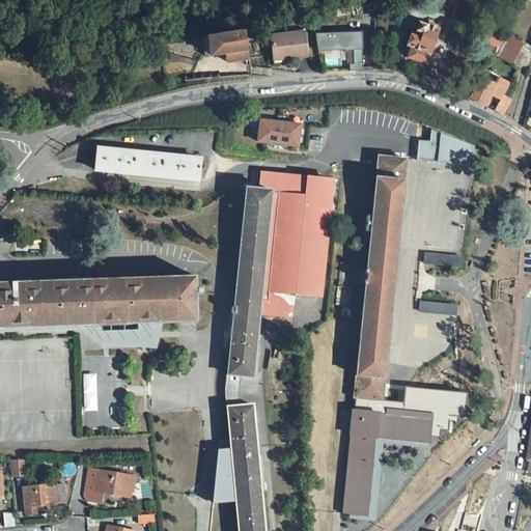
[(412,48),(411,52),(409,58),(427,64),(440,30),(438,29),(428,27),(419,24),(416,33),(412,31),(407,46),(409,46),(412,48)]
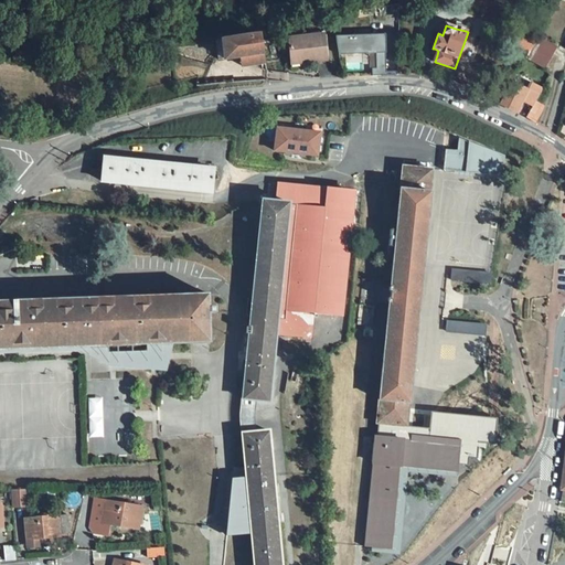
[(523,32),(536,40),(539,35),(525,28),(523,32)]
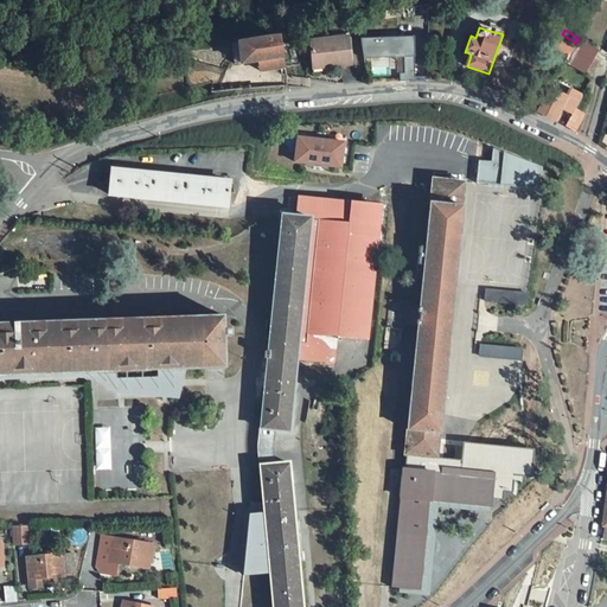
[(562,34),(554,48),(555,49),(569,56),(569,53),(574,48),(576,43),(562,34)]
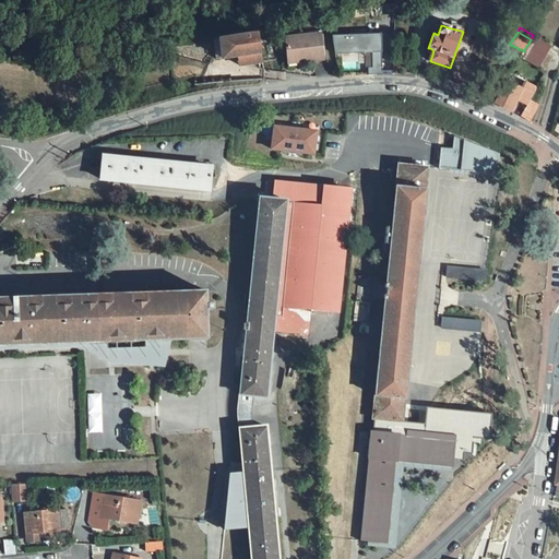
[(321,34),(285,38),(288,61),(304,59),(305,62),(324,60),(321,34)]
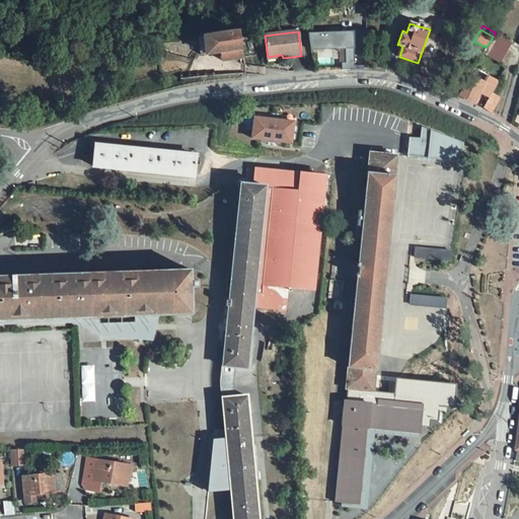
[(355,67),(354,31),(309,32),(310,50),(344,50),(344,68),(355,67)]
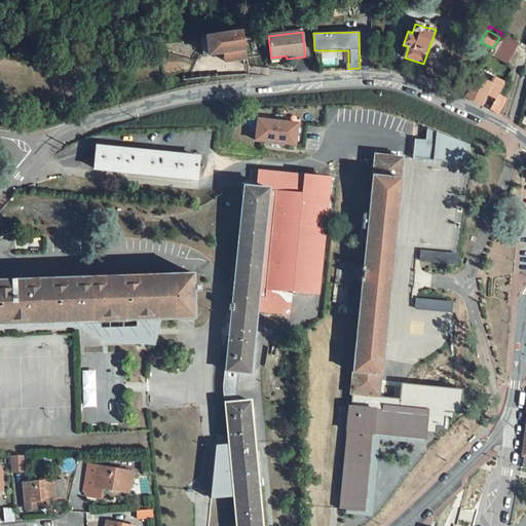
[(241,33),(208,38),(210,55),(225,52),(246,49),(241,33)]
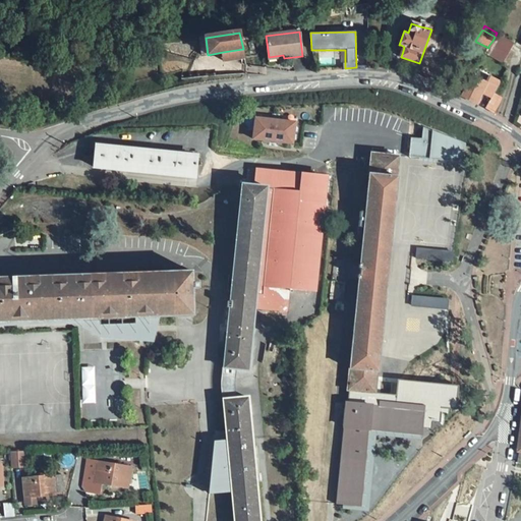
[(497,35),(494,41),(510,50),(514,44),(497,35)]
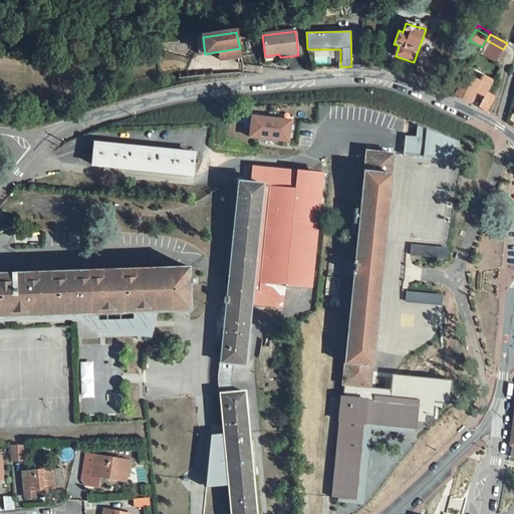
[(203,37),(196,38),(199,55),(205,54),(203,37)]
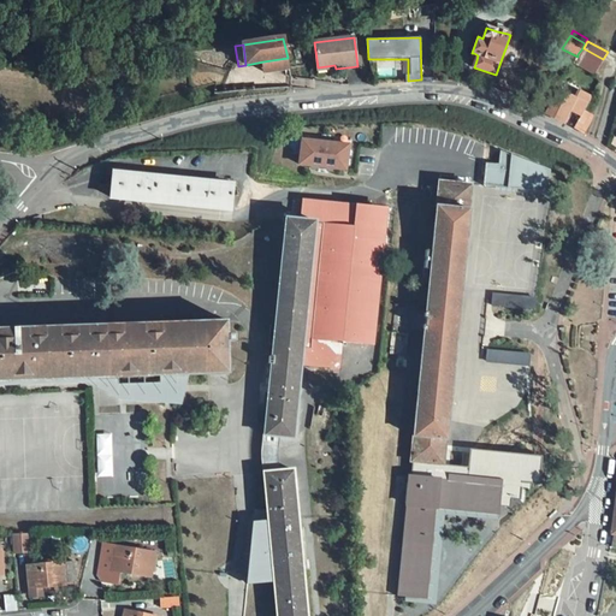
[(603,59),(584,48),(579,55),(599,66),(603,59)]
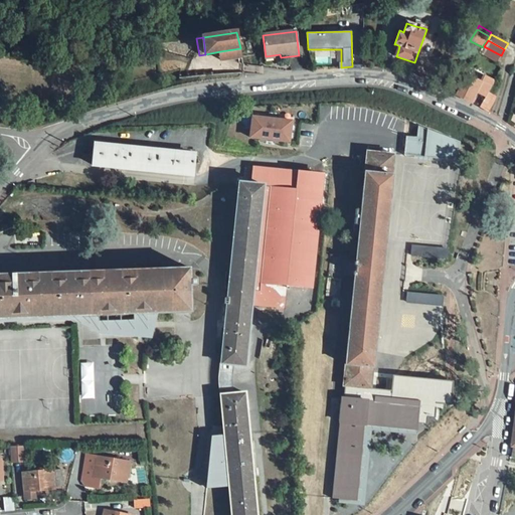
[(471,41),(470,43),(481,49),(483,47),(471,41)]
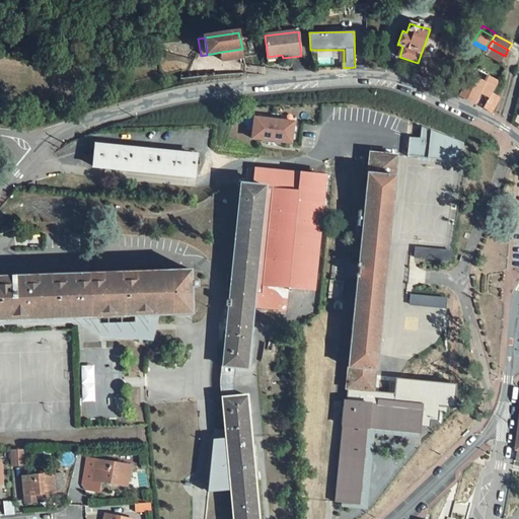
[(505,56),(488,47),(484,54),(500,63),(505,56)]
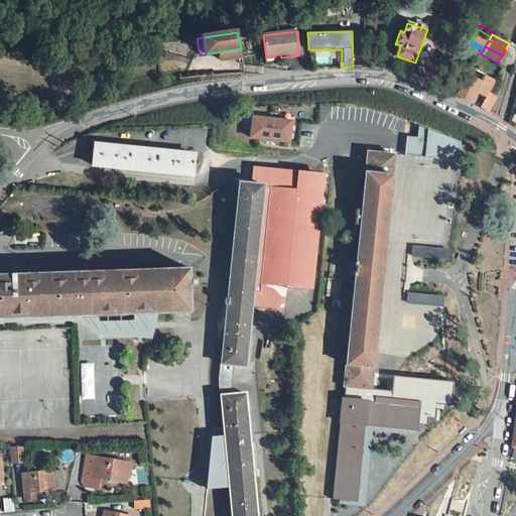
[(241,48),(221,51),(221,59),(243,56),(241,48)]
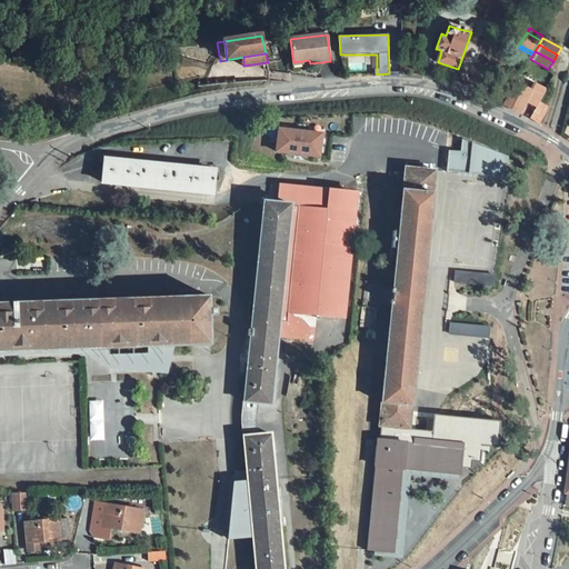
[(516,83),(503,106),(520,113),(527,102),(537,107),(540,102),(547,90),(533,83),(530,90),(516,83)]
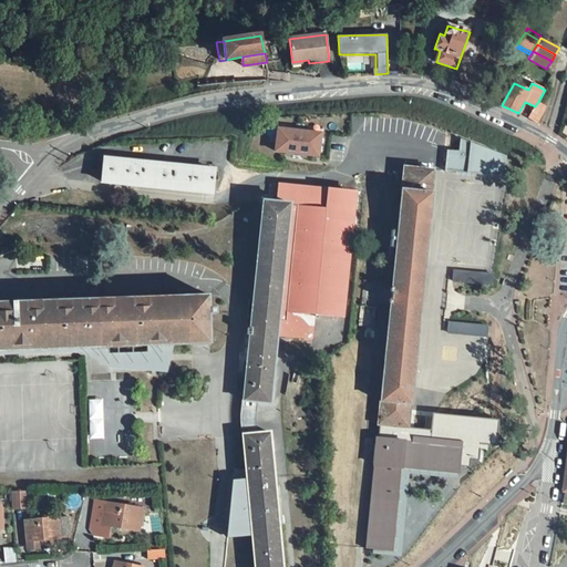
[(502,105),(507,94),(496,90),(491,100),(502,105)]
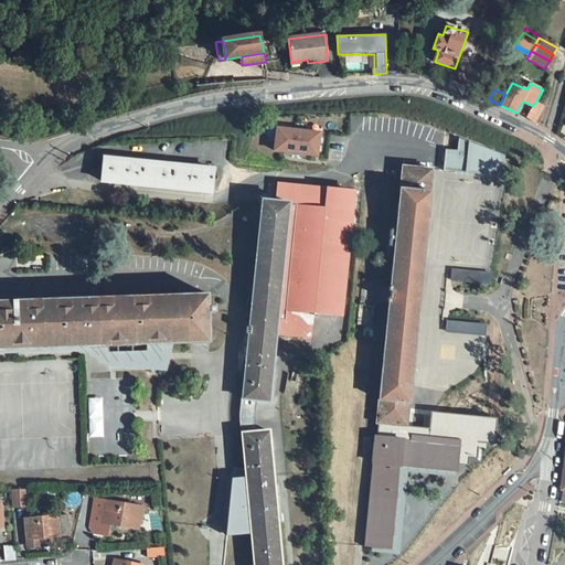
[(544,106),(536,102),(533,106),(542,112),(544,106)]
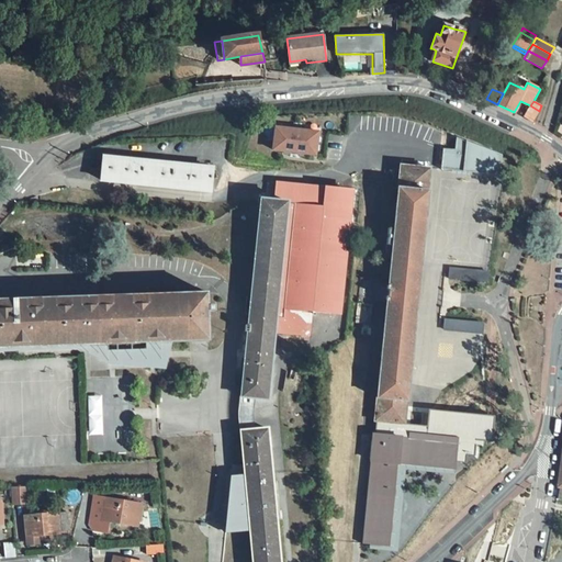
[(539,111),(530,105),(524,116),(532,122),(539,111)]
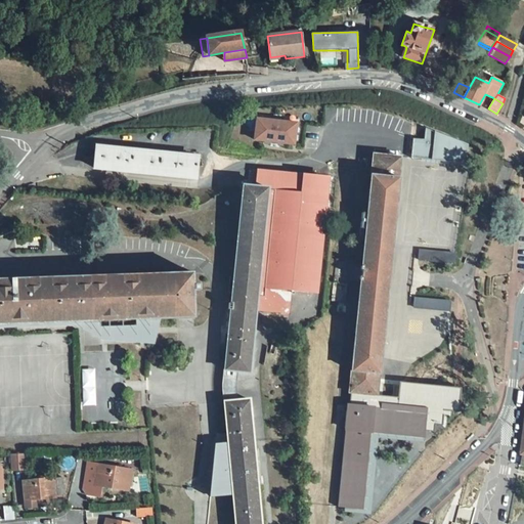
[(254,119),(253,143),(296,144),(297,120),(254,119)]
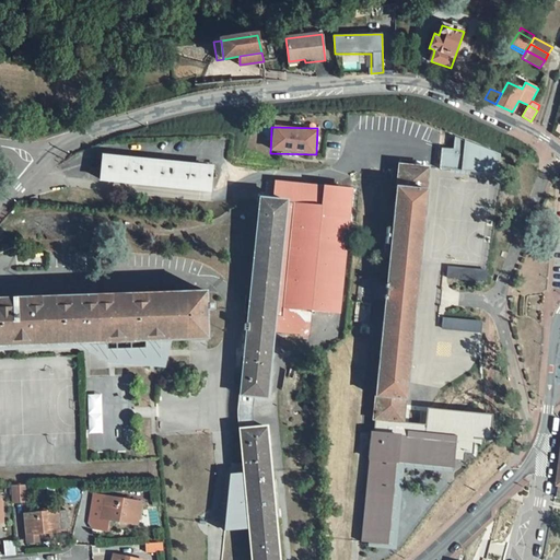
[(498,175),(499,165),(499,164),(499,161),(497,156),(494,153),(492,152),(491,151),(490,151),(489,151),(489,150),(455,137),(453,150),(442,148),(440,168),(453,170),(453,166),(462,167),(462,171),(498,175)]
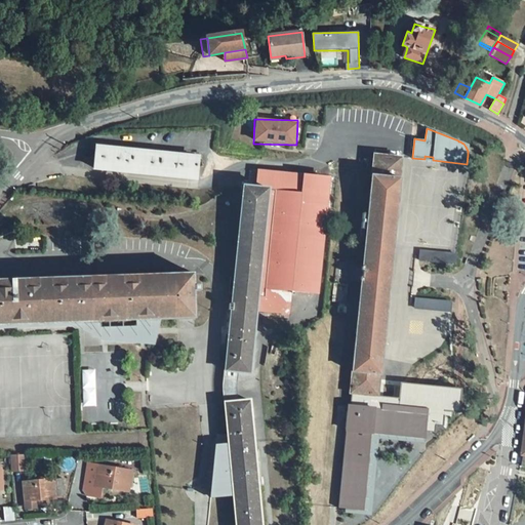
[(95,149),(93,169),(197,179),(199,159),(202,160),(202,156),(191,155),(190,158),(105,149),(105,147),(93,146),(93,149),(95,149)]
